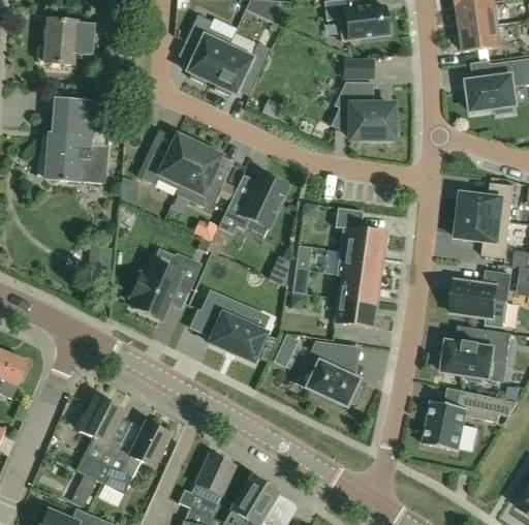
[(323,0),(325,19),(338,18),(341,39),(389,33),(384,4),(358,8),(356,0),(323,0)]
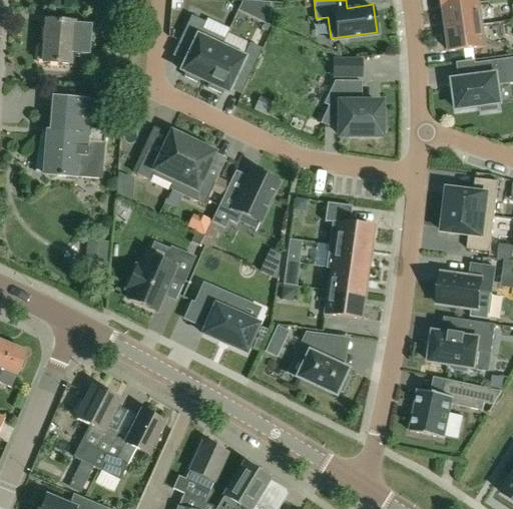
[(483,21),(480,0),(443,5),(446,26),(483,21)]
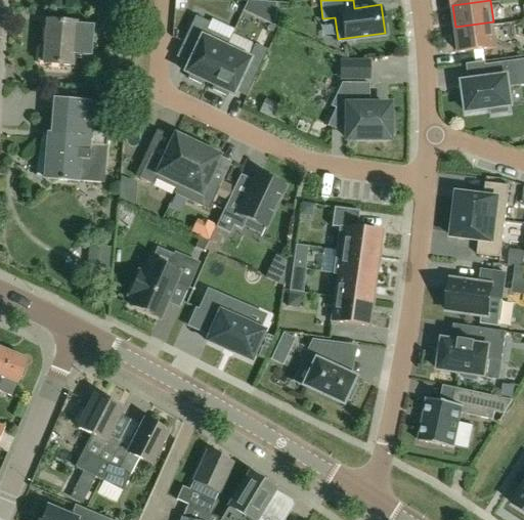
[(209,81),(227,42),(205,31),(210,20),(195,13),(183,39),(197,45),(185,70),(189,72),(187,75),(203,82),(205,79),(209,81)]
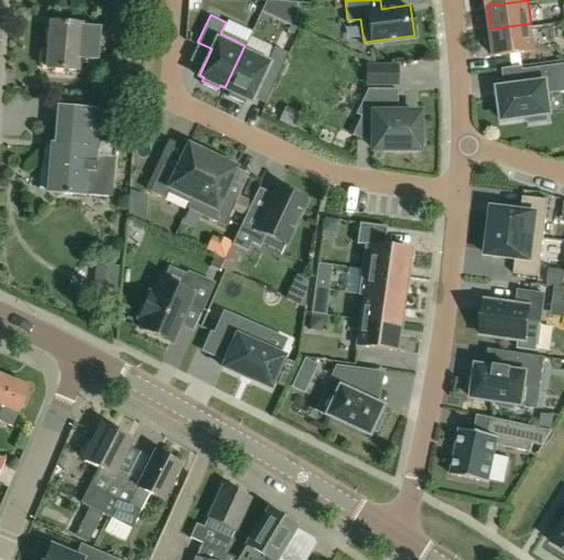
[(97,58),(99,24),(82,23),(82,22),(51,19),(46,65),(76,68),(77,56),(97,58)]
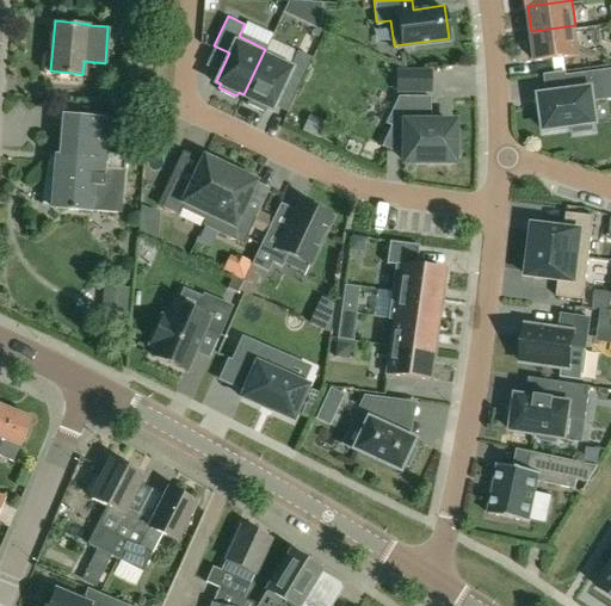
[(579,51),(575,25),(531,31),(535,57),(579,51)]
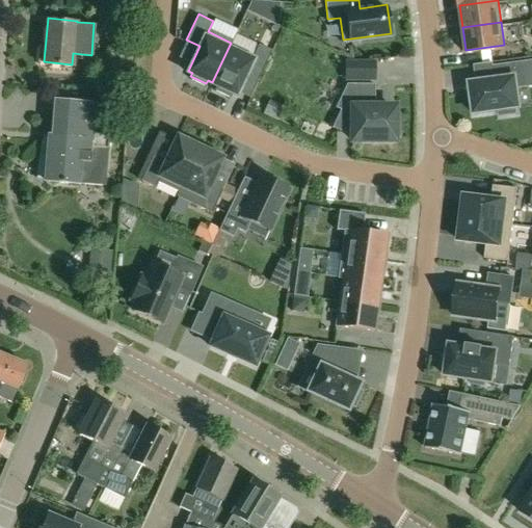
[(237,94),(248,69),(260,75),(271,48),(259,42),(254,53),(231,43),(212,82),(217,84),(215,88),(230,95),(232,91),(237,94)]
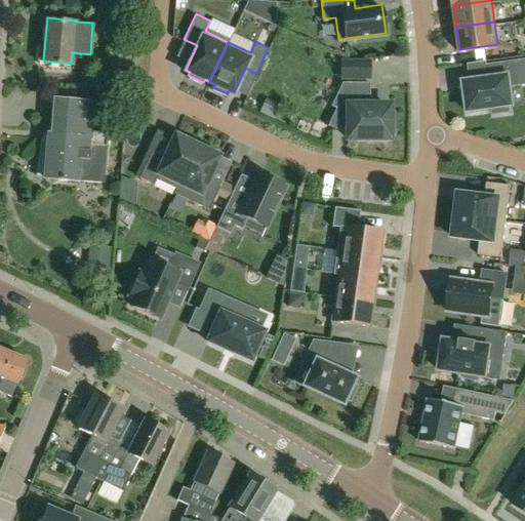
[(523,82),(520,58),(486,63),(488,76),(463,80),(468,110),(492,107),(492,111),(509,109),(509,104),(513,104),(510,83),(523,82)]
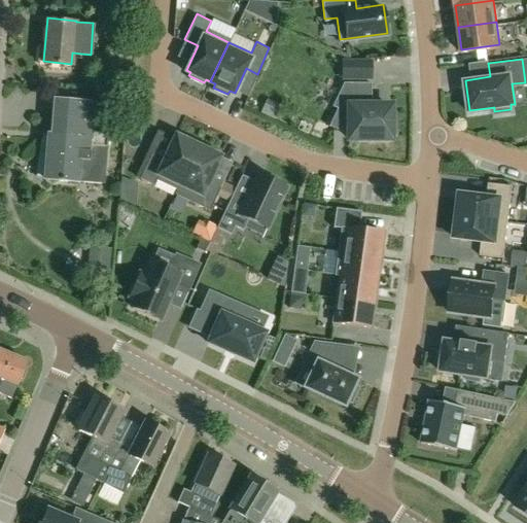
[(372,76),(372,60),(343,60),(343,76),(372,76)]
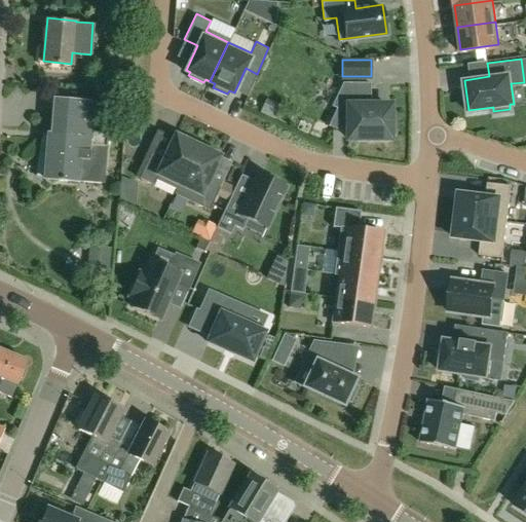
[(370,80),(348,80),(336,106),(348,111),(348,137),(389,137),(389,131),(393,131),(393,110),(389,110),(389,104),(370,104),(370,80)]
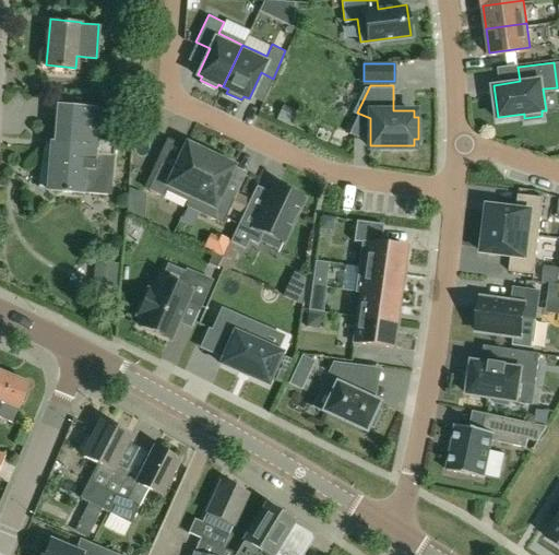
[(131,97),(111,95),(110,108),(131,109),(131,97)]
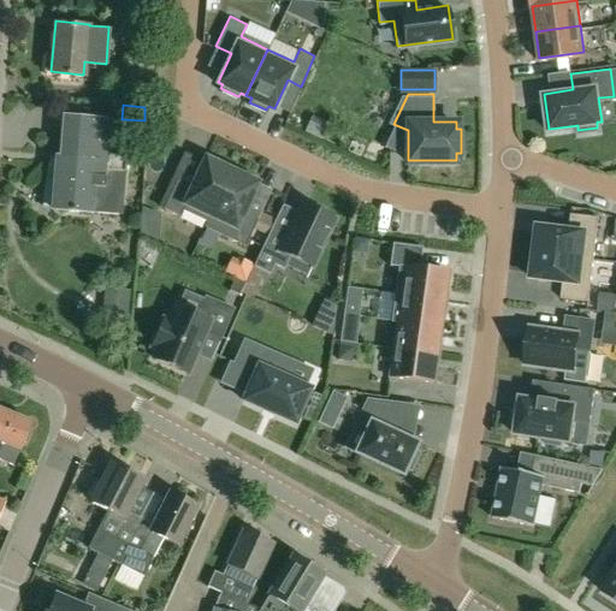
[(125,154),(106,153),(110,118),(71,114),(67,156),(51,155),(48,188),(45,188),(43,202),(51,203),(51,207),(90,209),(120,212),(125,154)]
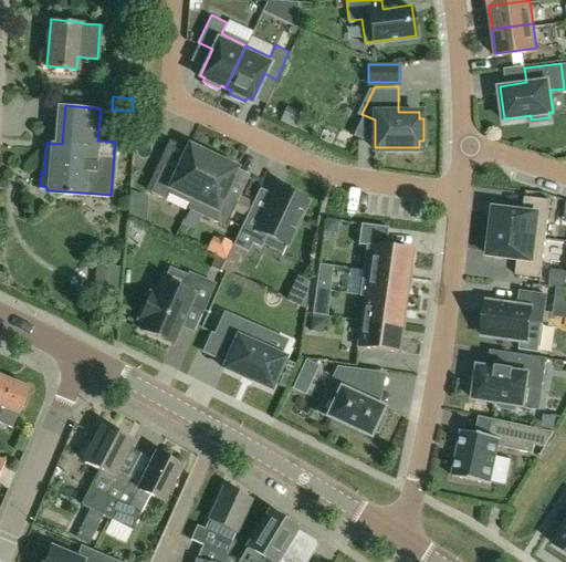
[(192,197),(212,154),(209,153),(210,148),(195,141),(192,145),(189,143),(176,170),(161,164),(149,189),(165,197),(168,190),(190,201),(192,197)]
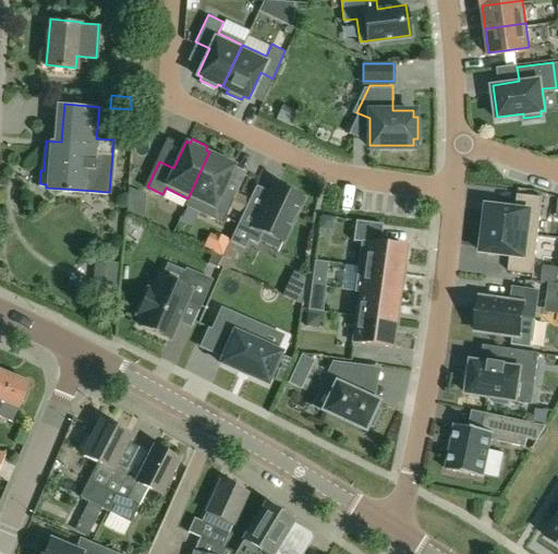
[(214,154),(209,152),(190,194),(202,200),(197,209),(222,220),(233,196),(220,190),(233,164),(229,161),(231,157),(216,151),(214,154)]
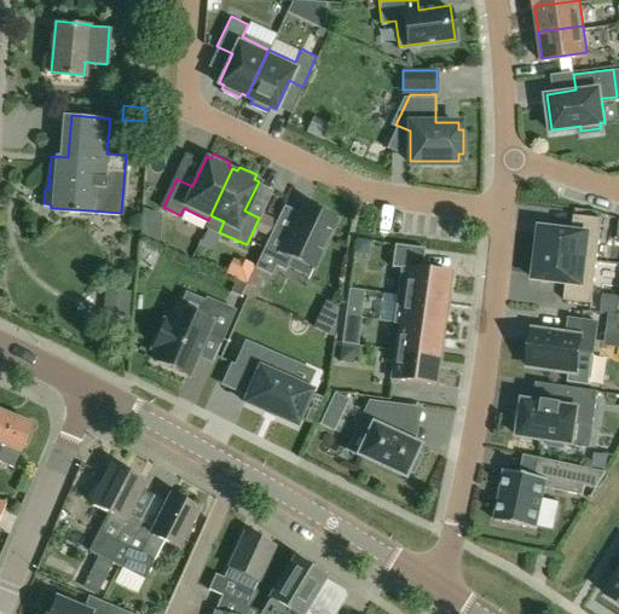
[(275,224),(255,265),(272,272),(276,264),(285,267),(291,255),(313,265),(336,218),(324,212),(325,207),(308,200),(306,203),(304,202),(290,231),(275,224)]
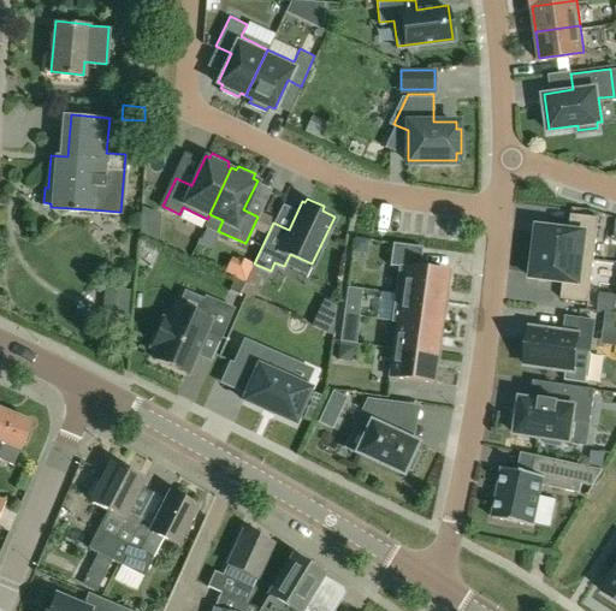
[(594,256),(599,214),(572,211),(569,227),(537,224),(534,249),(594,256)]
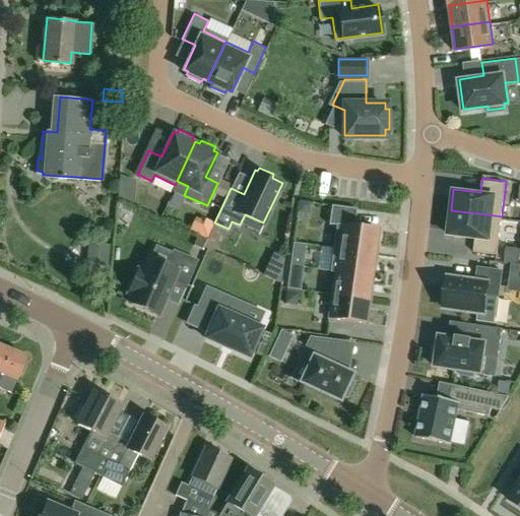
[(375,252),(378,229),(354,226),(356,207),(332,204),(329,222),(336,223),(333,246),(375,252)]
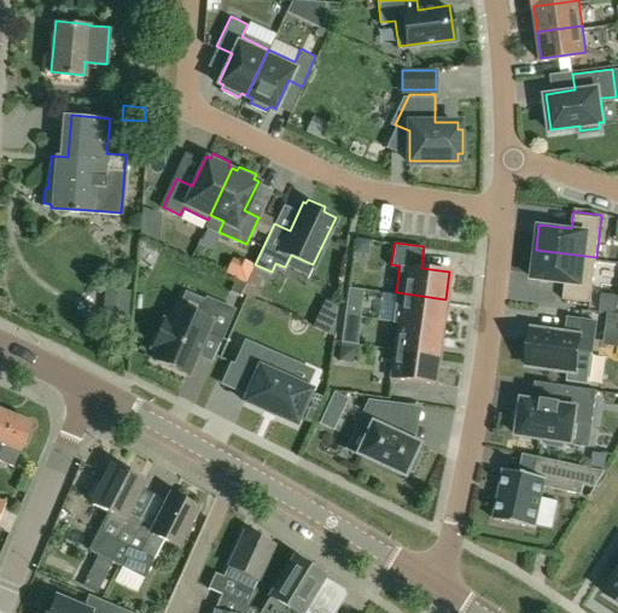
[(590,299),(596,257),(536,250),(532,276),(565,280),(563,296),(590,299)]
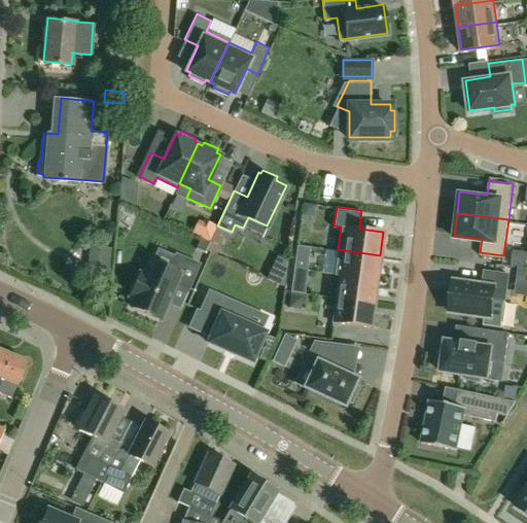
[(305,268),(307,255),(308,255),(309,245),(296,243),(293,267),(305,268)]
